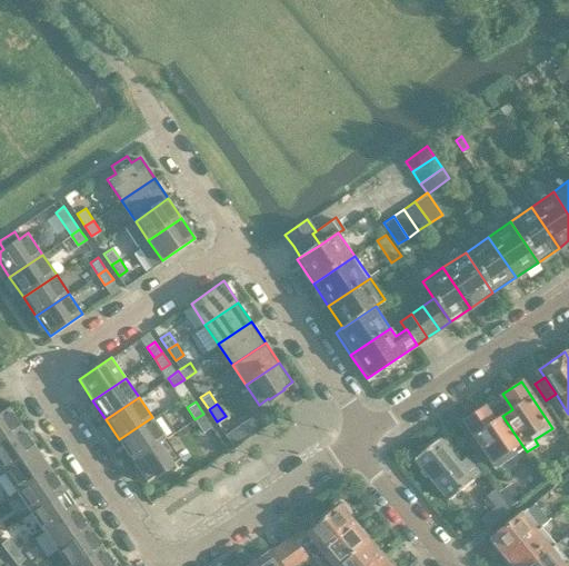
[(267,406),(227,429),(233,442),(273,419),(267,406)]
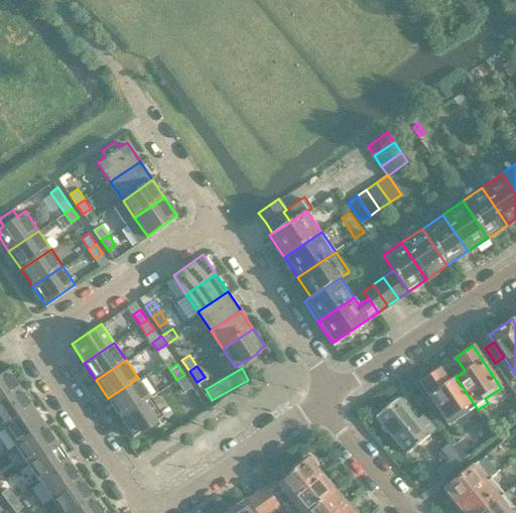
[(0,399),(20,386),(8,369),(0,374),(0,373),(0,399)]
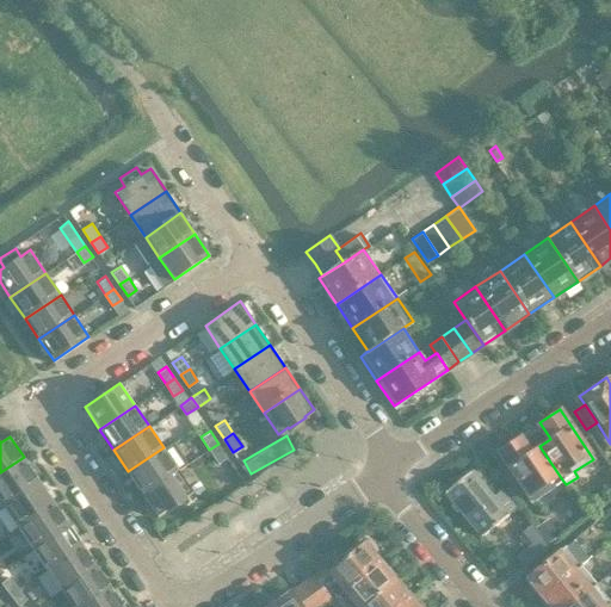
[(519,437),(499,450),(504,456),(501,457),(507,466),(510,465),(528,490),(525,493),(531,501),(562,479),(539,446),(530,452),(519,437)]
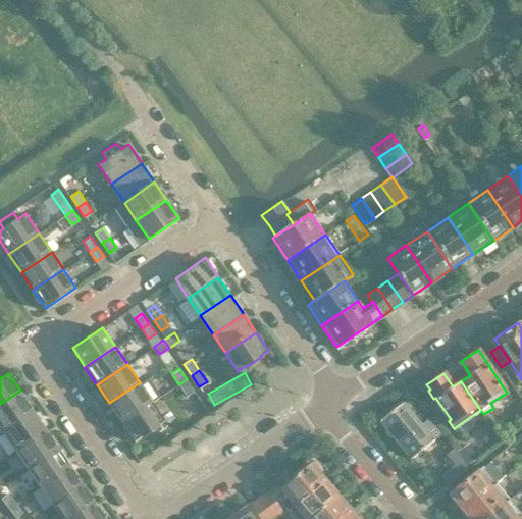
[(187,379),(178,384),(187,396),(194,390),(187,379)]
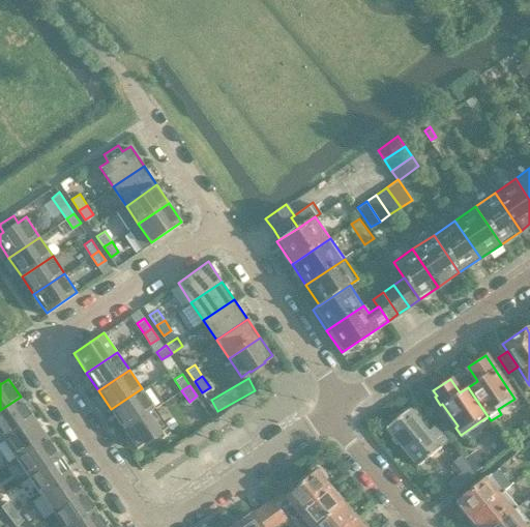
[(142,388),(111,409),(124,429),(155,408),(142,388)]
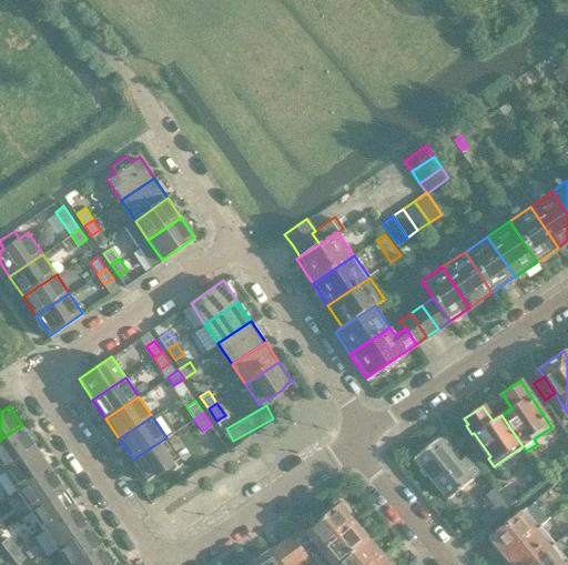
[(36,445),(22,425),(0,440),(0,463),(2,467),(36,445)]
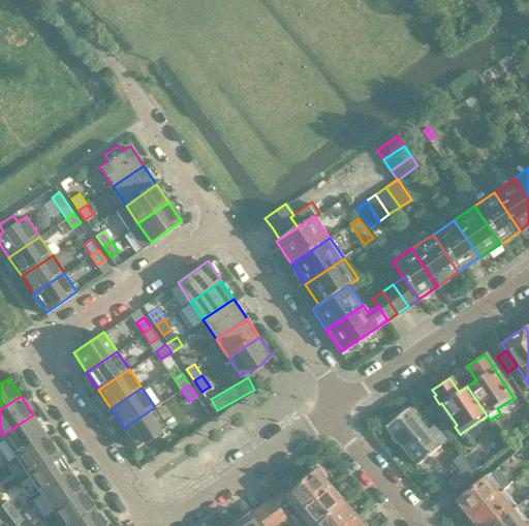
[(408,406),(385,425),(392,433),(391,436),(395,441),(398,441),(416,463),(429,453),(425,449),(436,439),(427,428),(408,406)]
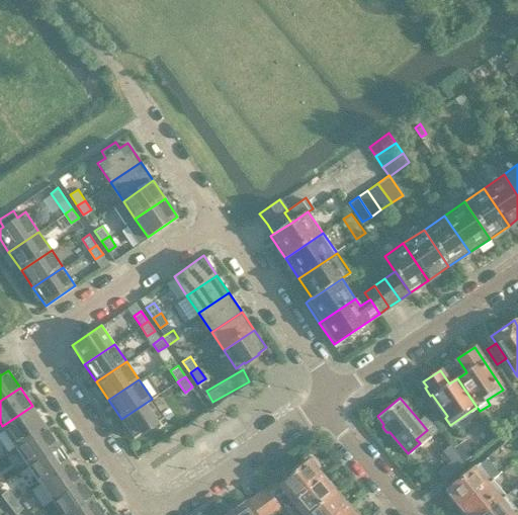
[(152,399),(121,419),(134,437),(142,431),(143,433),(156,423),(156,422),(164,417),(152,399)]
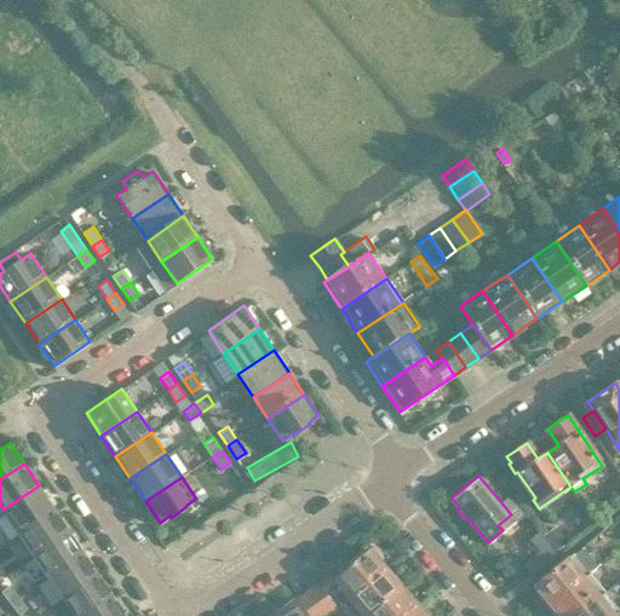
[(53,507),(39,485),(3,510),(18,533),(53,507)]
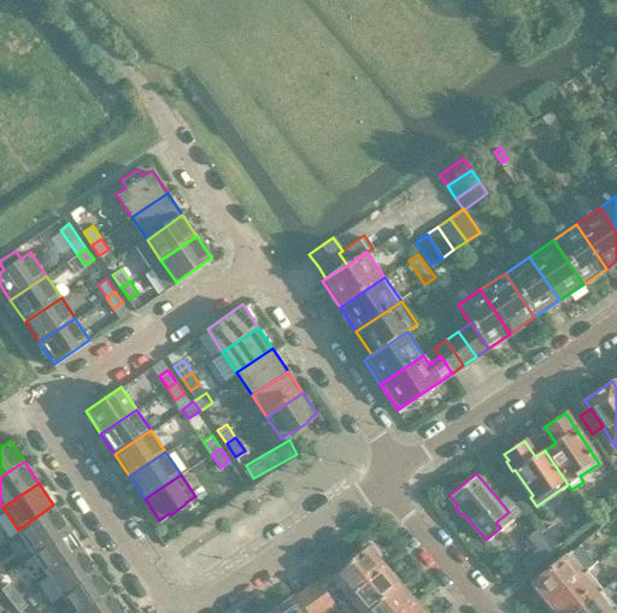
[(506,491),(498,499),(509,512),(513,518),(522,511),(506,491)]
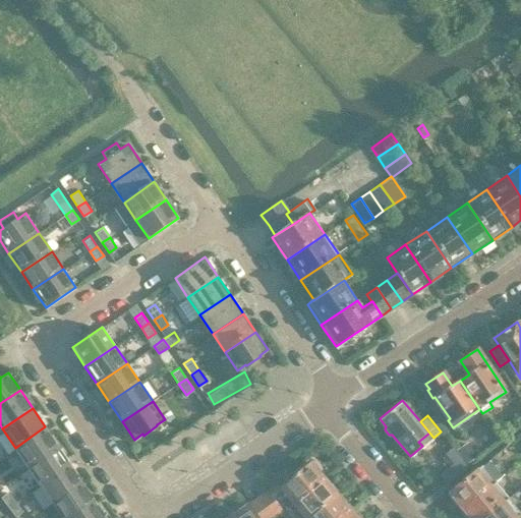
[(58,446),(45,426),(15,448),(27,466),(58,446)]
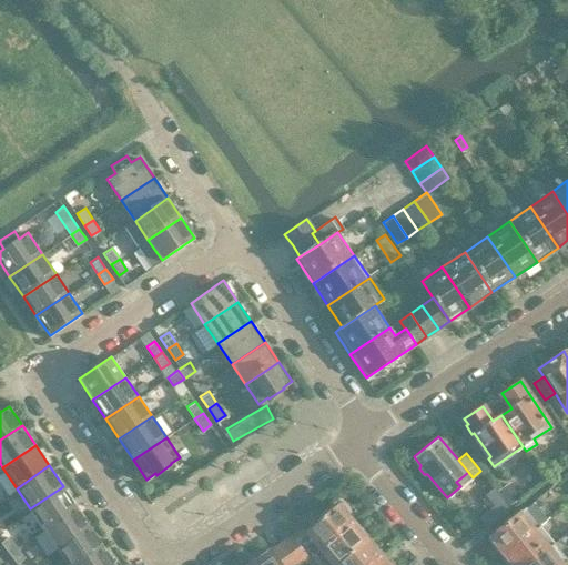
[(500,485),(510,501),(520,494),(510,478),(500,485)]
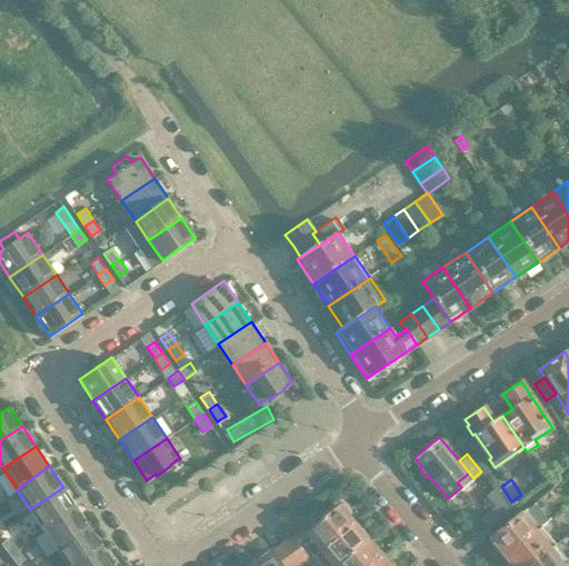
[(77,507),(63,487),(30,509),(43,529),(77,507)]
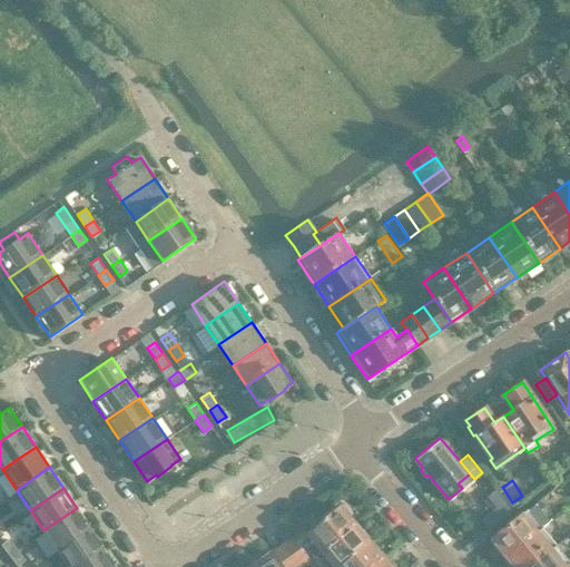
[(511,510),(497,488),(488,495),(497,506),(481,518),(490,528),(511,510)]
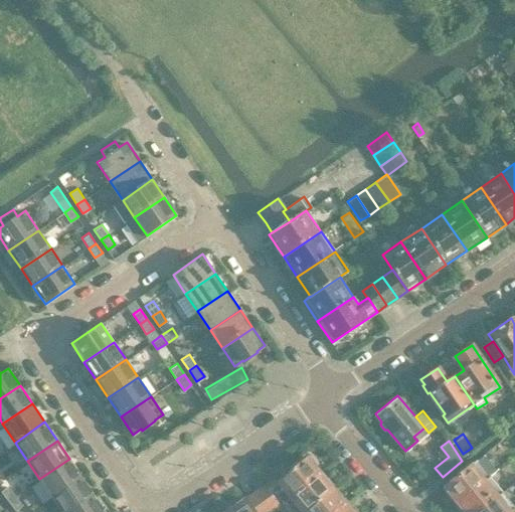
[(308,456),(277,481),(285,494),(288,498),(320,471),(308,456)]
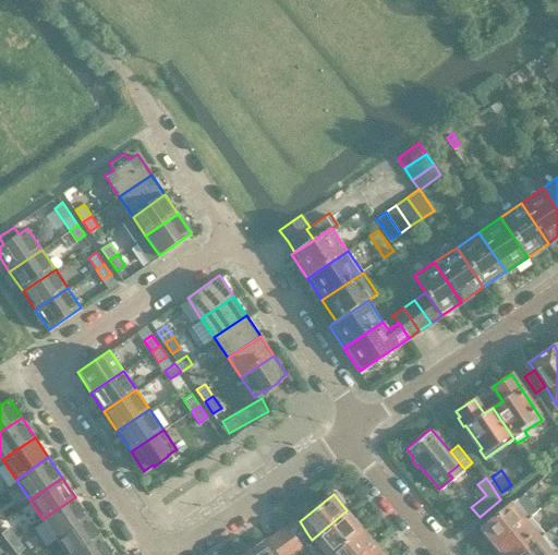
[(88,517),(75,497),(43,519),(57,539),(88,517)]
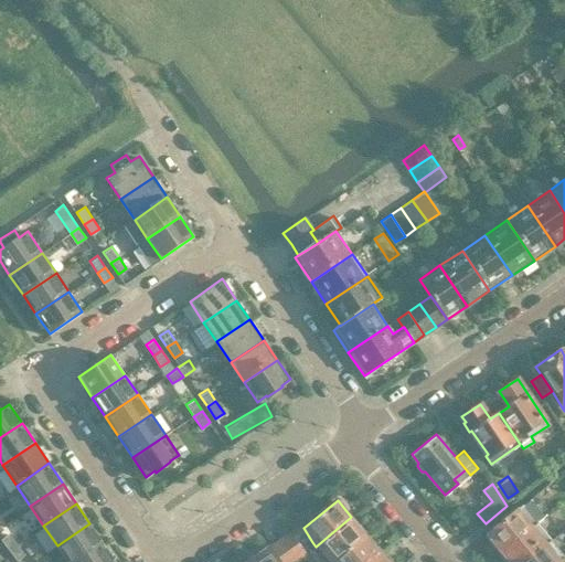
[(488,539),(493,545),(499,545),(502,550),(536,521),(523,505),(487,534),(489,537),(488,539)]
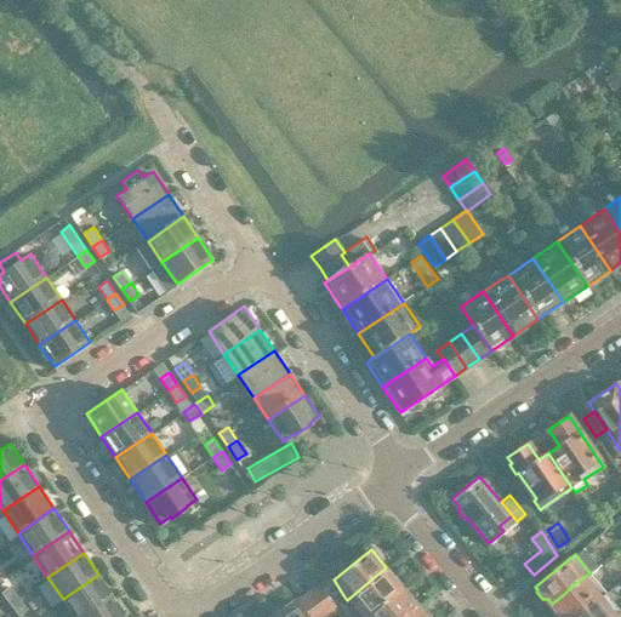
[(386,567),(347,600),(360,616),(364,616),(402,587),(400,586),(402,583),(396,576),(393,576),(386,567)]
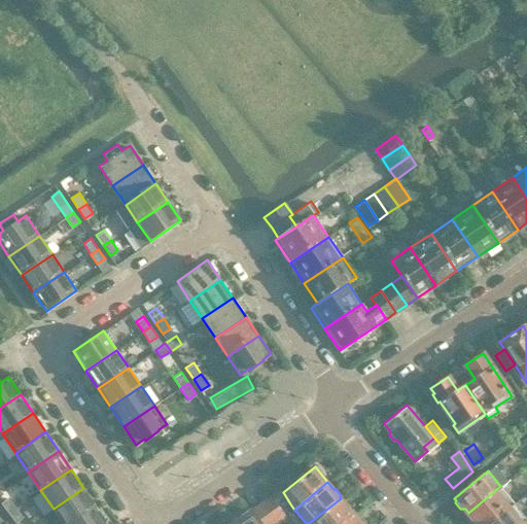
[(500,486),(468,513),(467,514),(469,516),(468,519),(472,523),(487,523),(514,502),(500,486)]
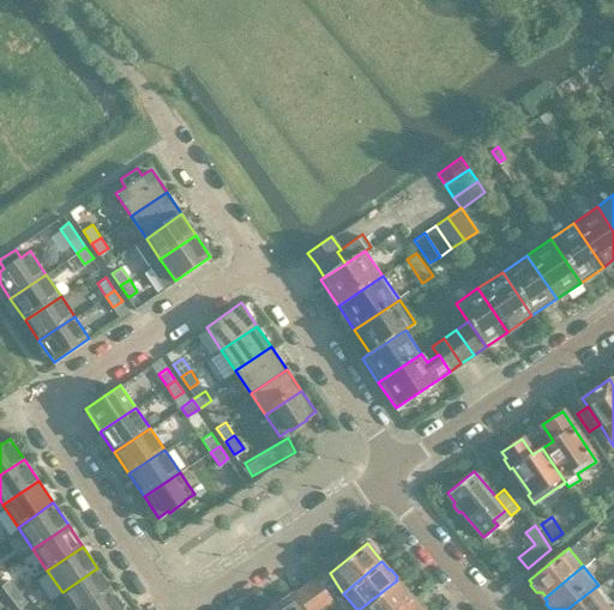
[(83,609),(113,590),(97,568),(62,592),(73,609),(83,609)]
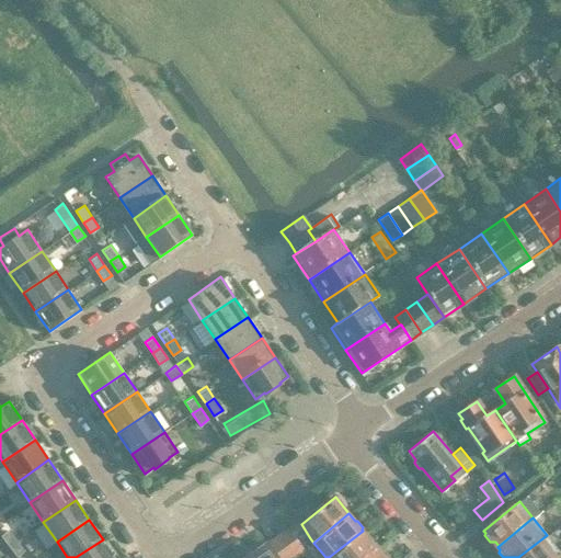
[(299,521),(289,527),(301,545),(310,538),(301,524),(299,521)]
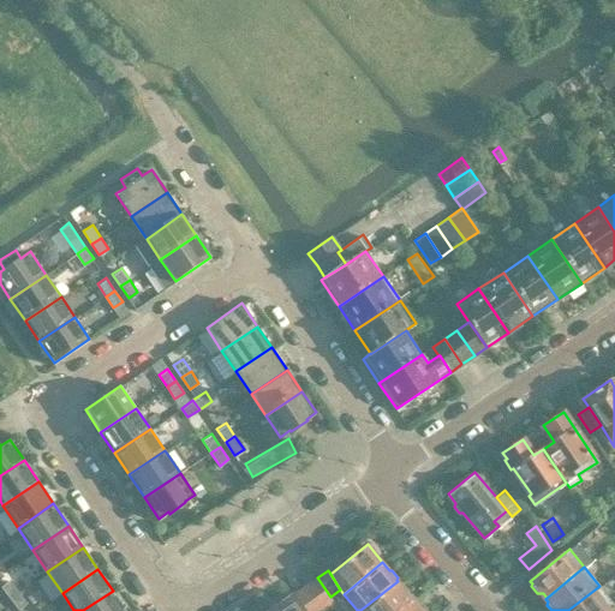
[(317,577),(304,586),(321,610),(322,610),(334,601),(330,597),(317,577)]
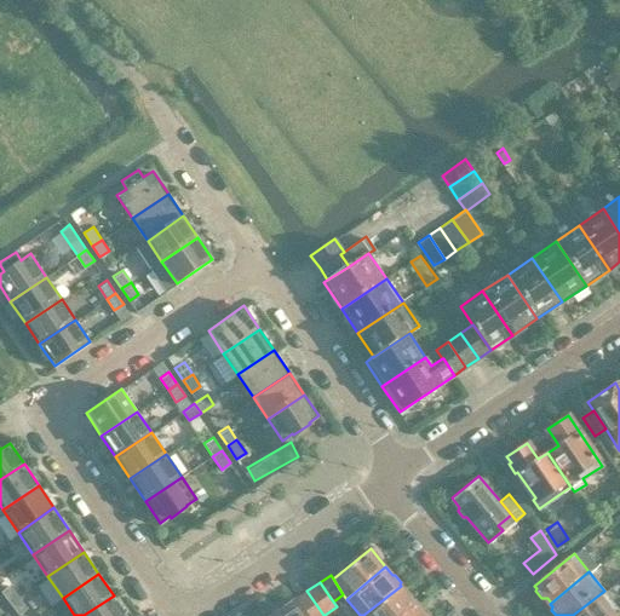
[(10,583),(1,591),(10,603),(19,596),(10,583)]
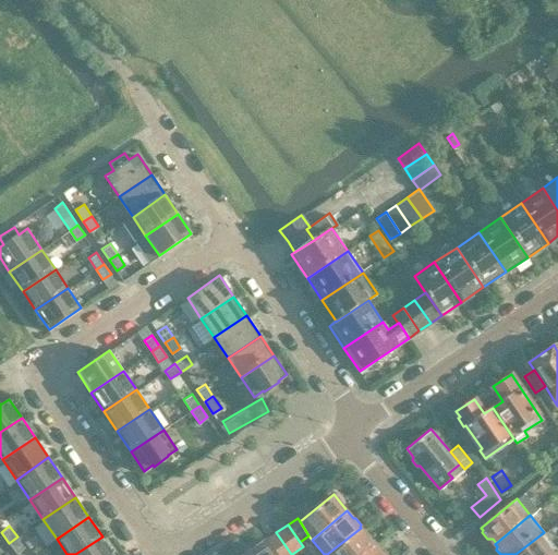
[(361,528),(327,554),(361,554),(375,544),(361,528)]
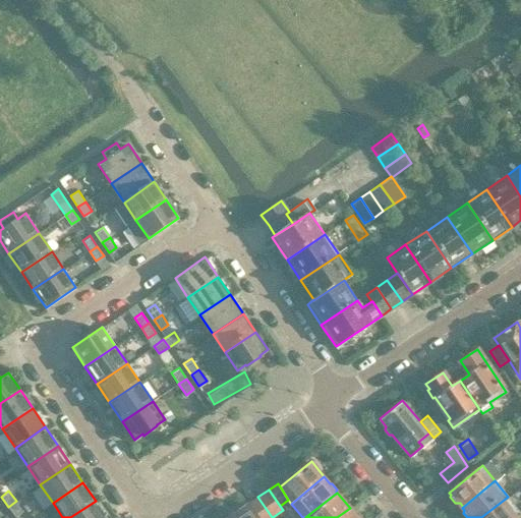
[(272,517),(257,497),(247,504),(256,517),(272,517)]
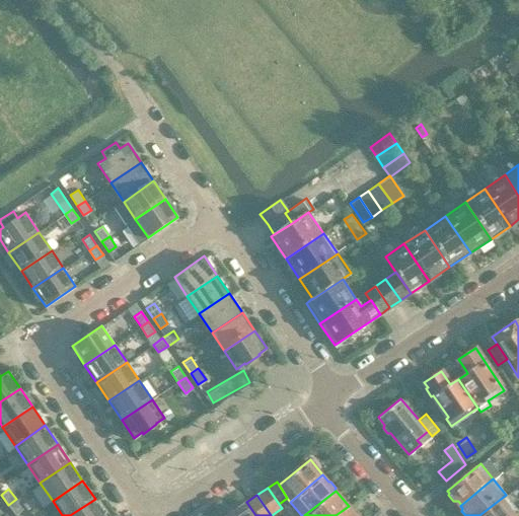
[(506,495),(479,515),(511,515),(518,510),(506,495)]
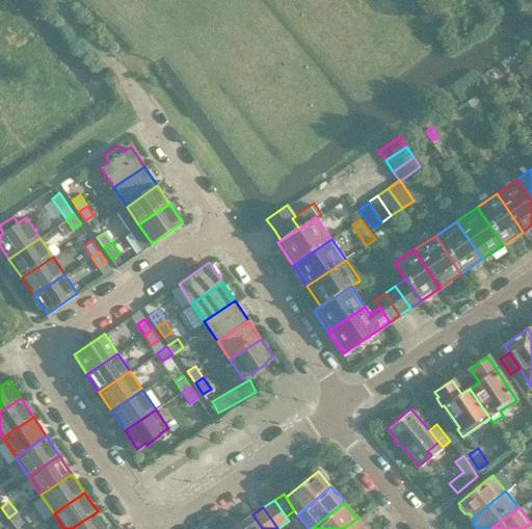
[(17,511),(8,518),(16,527),(24,521),(17,511)]
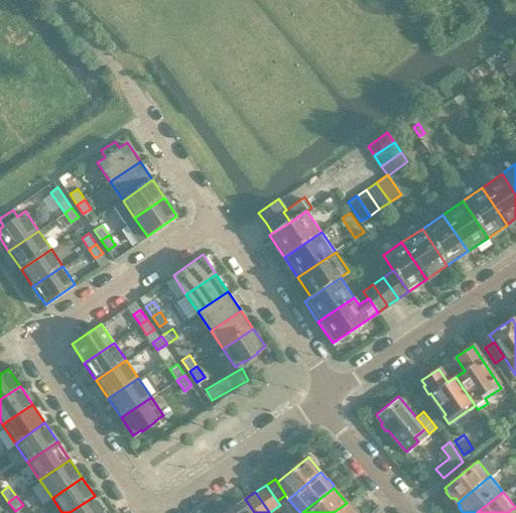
[(105,512),(95,496),(70,512),(105,512)]
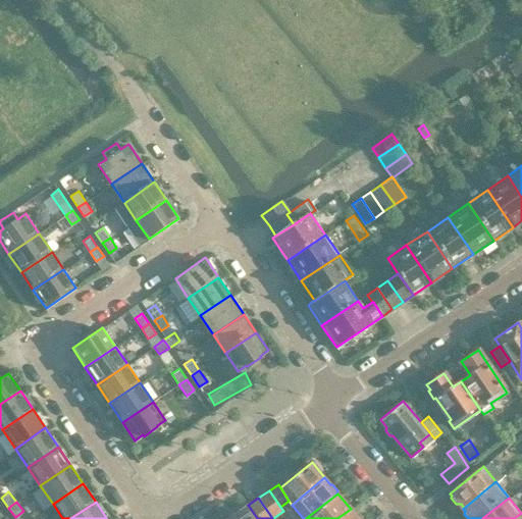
[(237,512),(229,517),(230,518),(257,518),(248,505),(247,506),(245,504),(237,510),(237,512)]
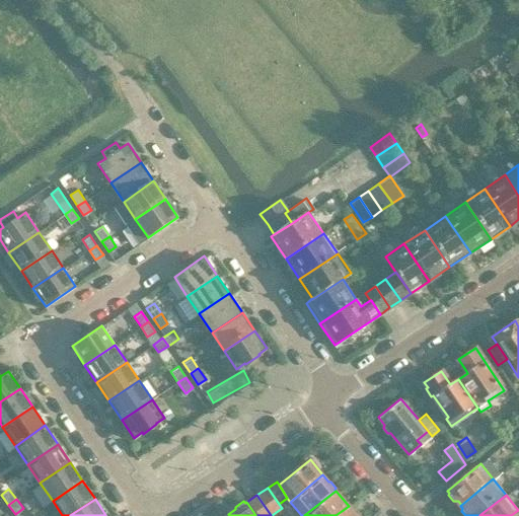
[(356,515),(349,506),(336,515),(356,515)]
